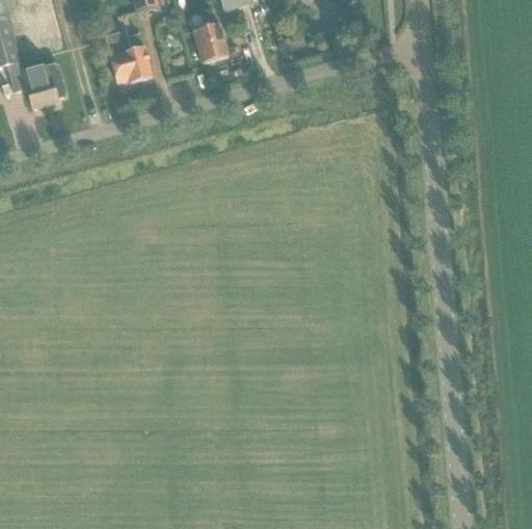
[(47,67),(20,74),(17,63),(18,63),(1,0),(0,0),(0,68),(7,67),(15,93),(27,89),(32,110),(57,104),(51,80),(47,67)]
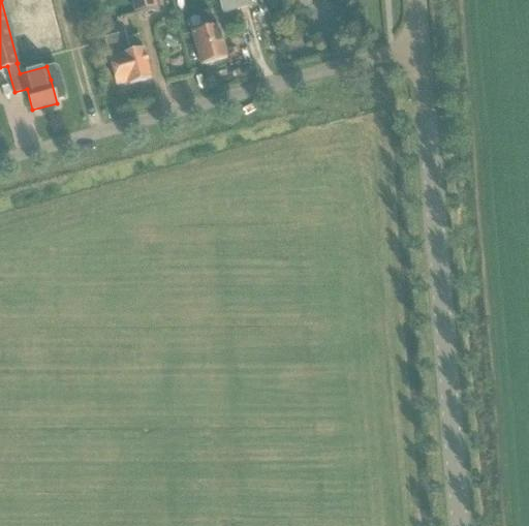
[(132,0),(136,12),(157,7),(155,0),(132,0)]
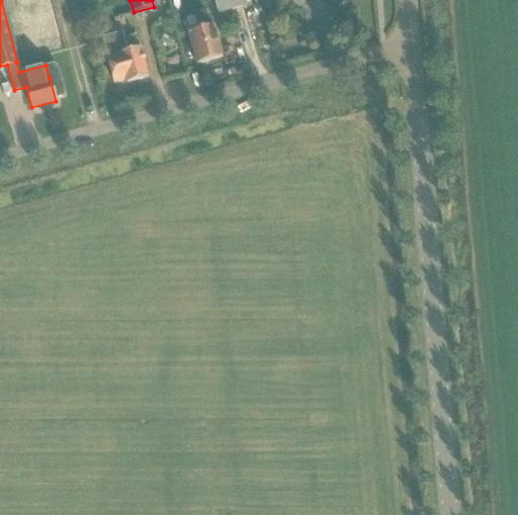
[(216,0),(219,12),(246,5),(244,0),(216,0)]
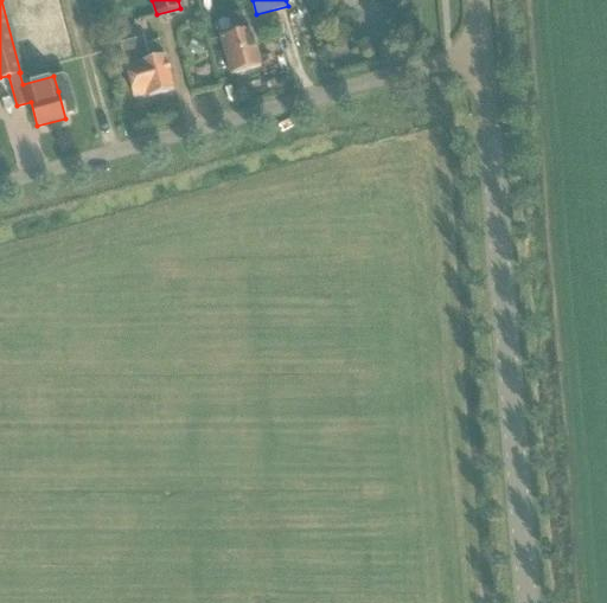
[(221,36),(231,74),(261,65),(250,29),(246,30),(241,11),(228,14),(234,32),(221,36)]
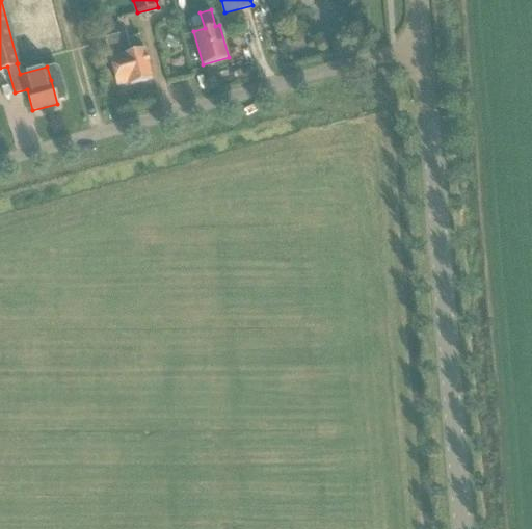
[(104,36),(110,59),(117,84),(129,81),(130,84),(152,78),(143,48),(142,49),(139,35),(128,38),(126,31),(104,36)]
